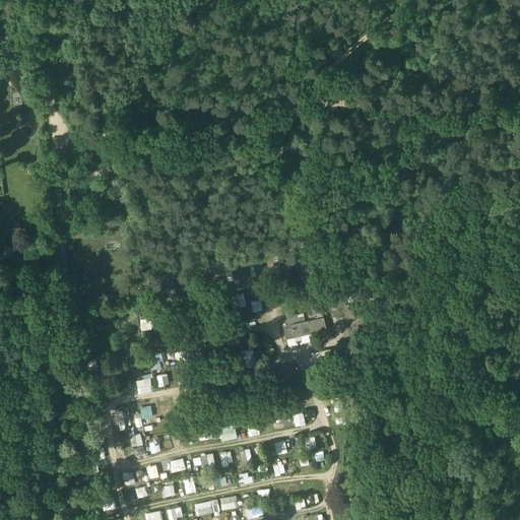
[(144,327),(153,326),(152,317),(143,318),(144,327)]
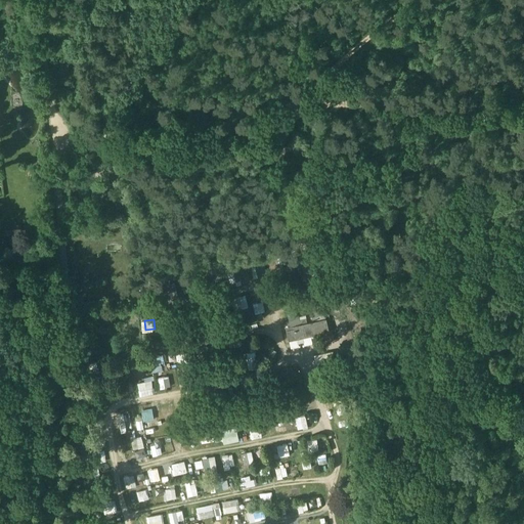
[(325,320),(294,328),(294,330),(286,332),(288,342),(329,333),(325,320)]
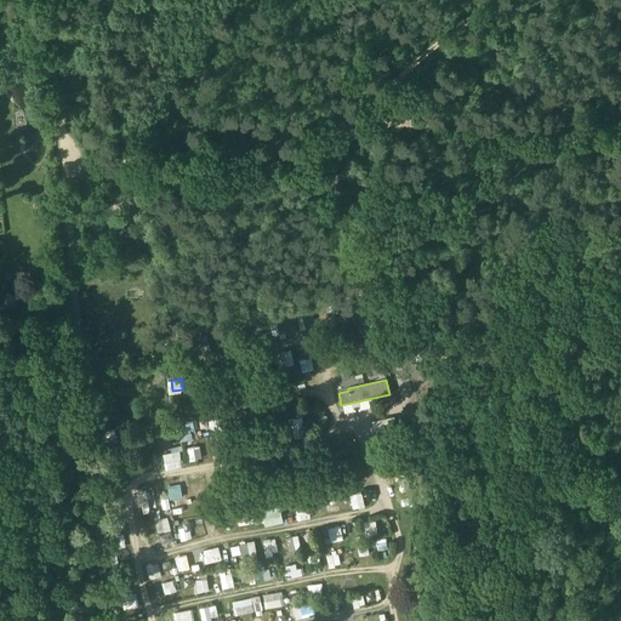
[(393,419),(372,423),(376,443),(398,438),(393,419)]
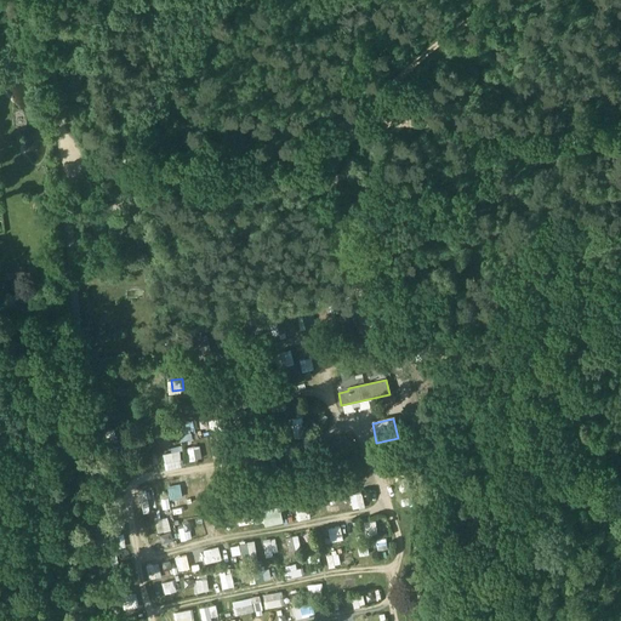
[(177,422),(180,440),(194,438),(192,421),(177,422)]
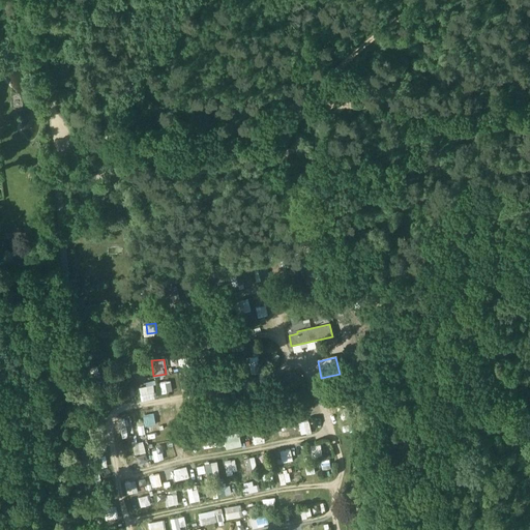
[(153,380),(139,381),(140,399),(155,396),(153,380)]
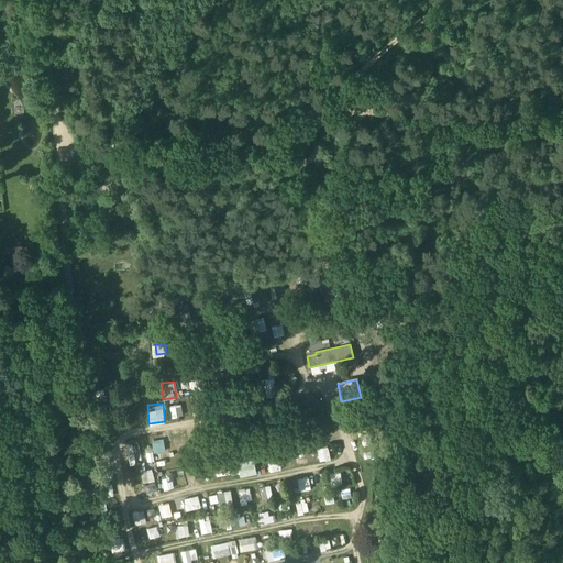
[(169,406),(172,416),(183,414),(180,404),(169,406)]
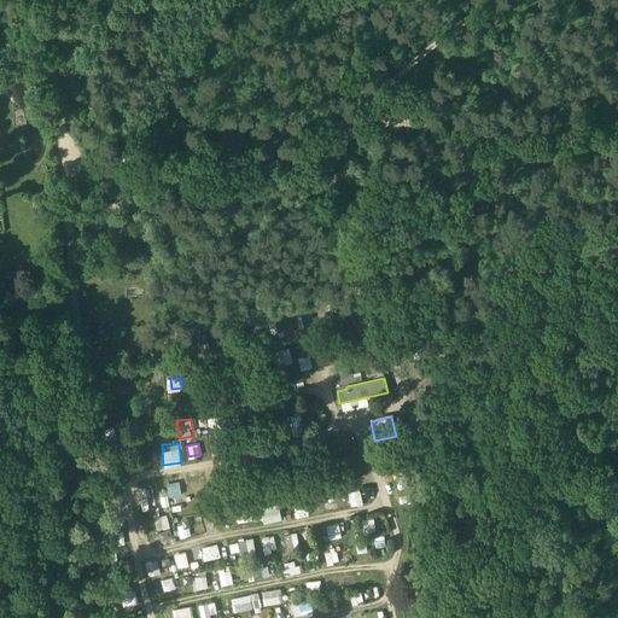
[(360,488),(348,491),(351,506),(363,503),(360,488)]
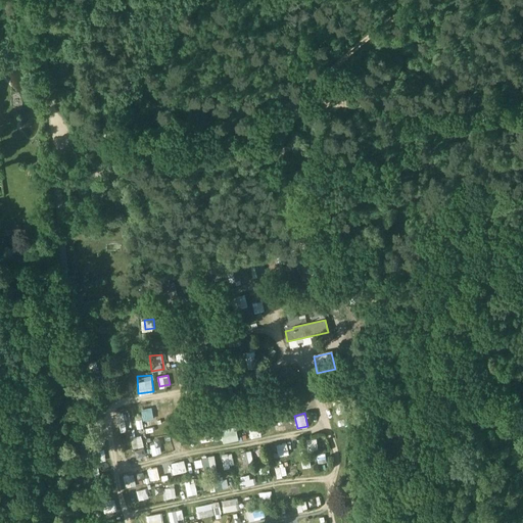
[(220,429),(224,442),(239,438),(236,425),(220,429)]
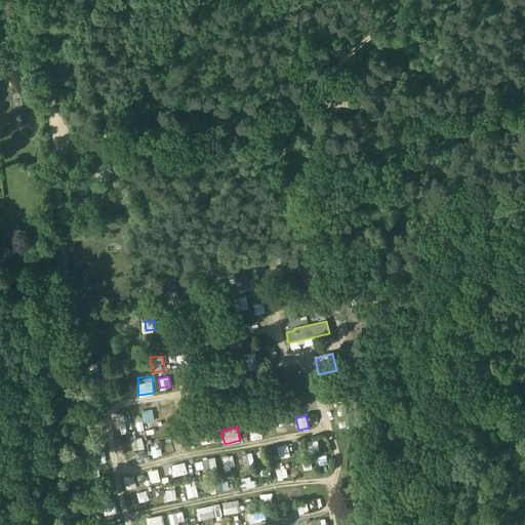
[(260,428),(249,429),(251,439),(263,437),(260,428)]
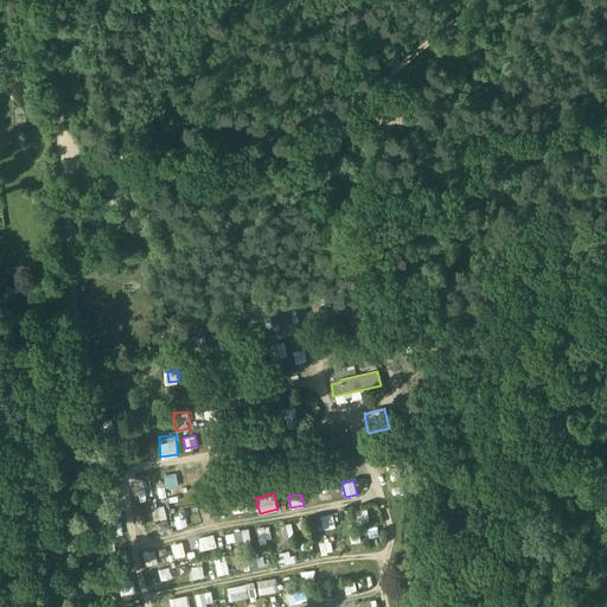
[(154,519),(167,517),(164,503),(151,506),(154,519)]
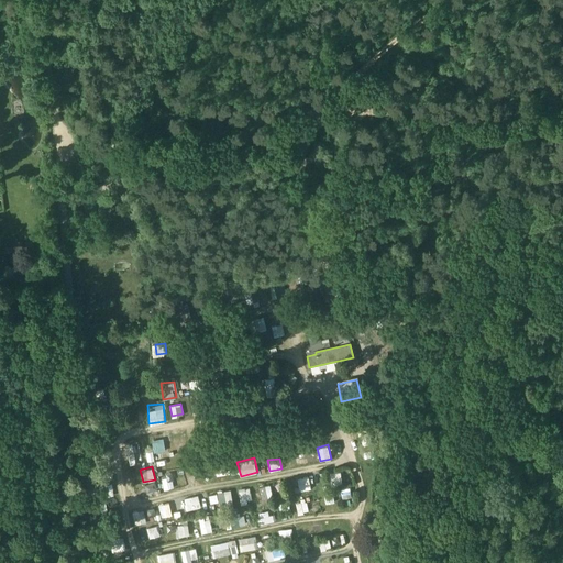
[(161,478),(163,488),(173,487),(172,477),(161,478)]
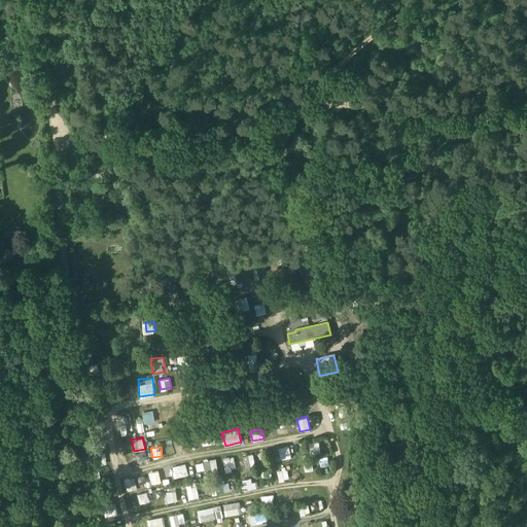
[(139,464),(150,460),(146,449),(135,453),(139,464)]
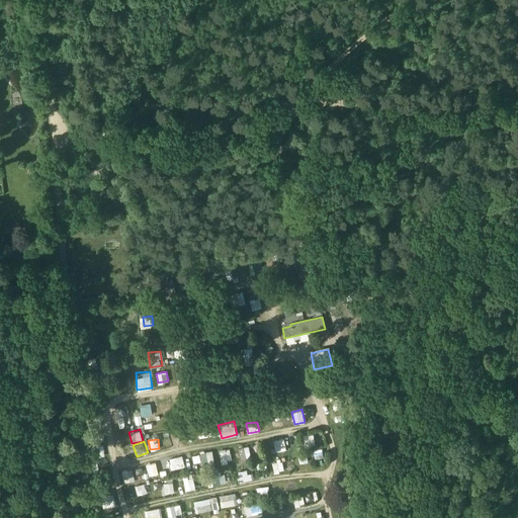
[(286,442),(274,444),(276,452),(287,450),(286,442)]
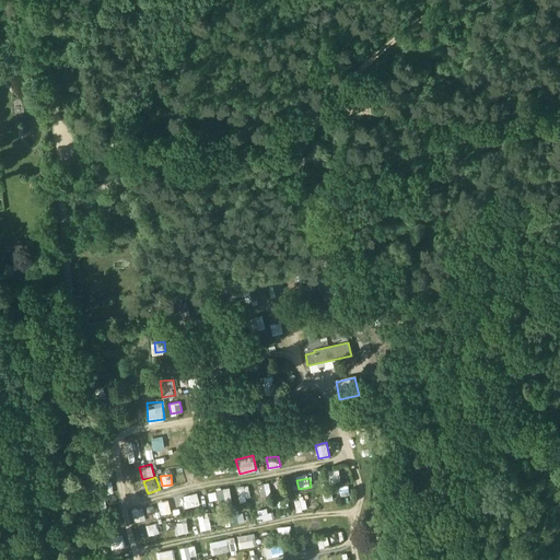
[(258,485),(260,493),(270,491),(268,482),(258,485)]
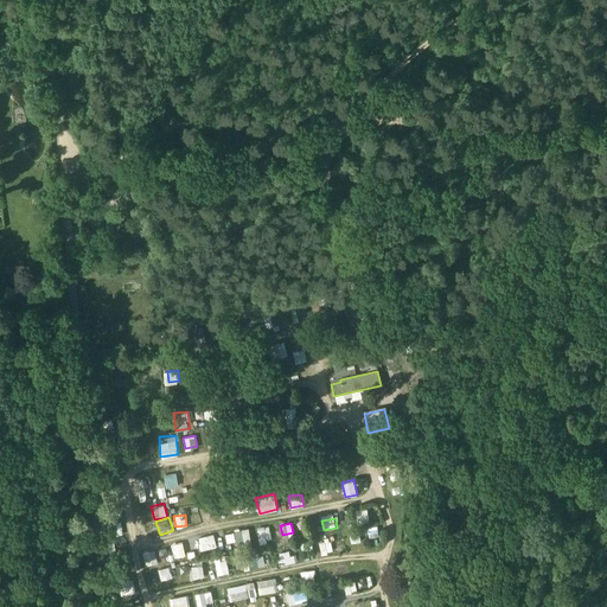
[(372,536),(374,543),(381,542),(377,524),(366,525),(369,536),(372,536)]
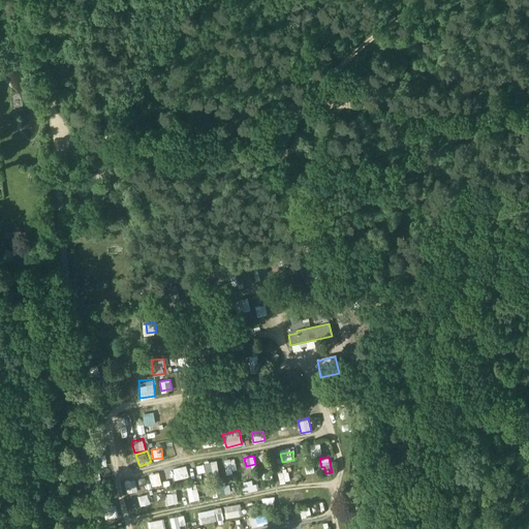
[(225,458),(225,469),(236,469),(236,458),(225,458)]
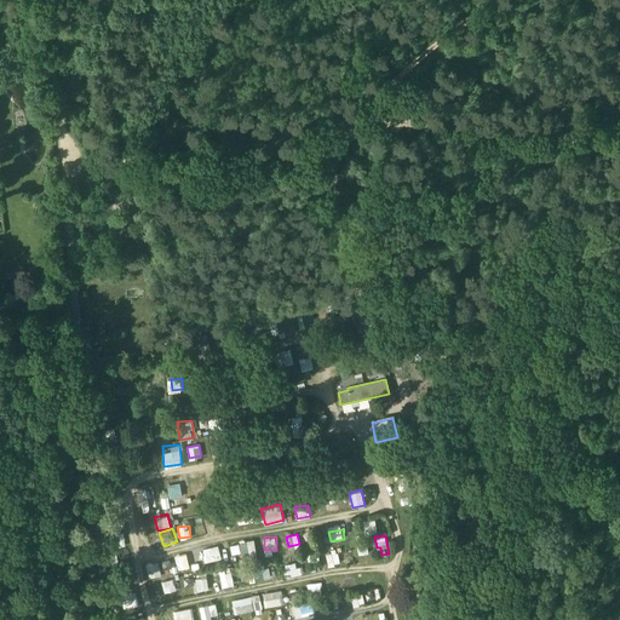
[(240,540),(242,557),(257,555),(254,538),(240,540)]
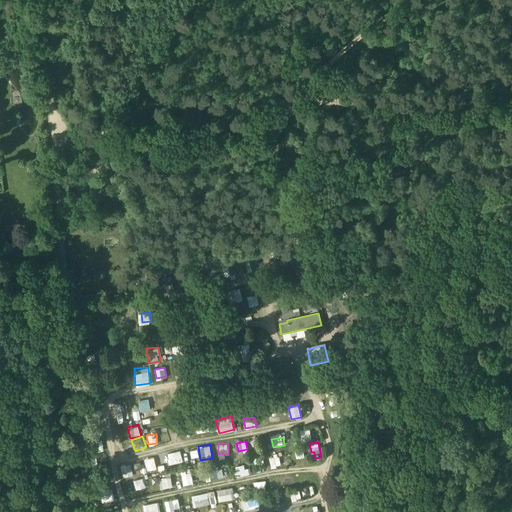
[(295,449),(296,456),(304,455),(302,447),(295,449)]
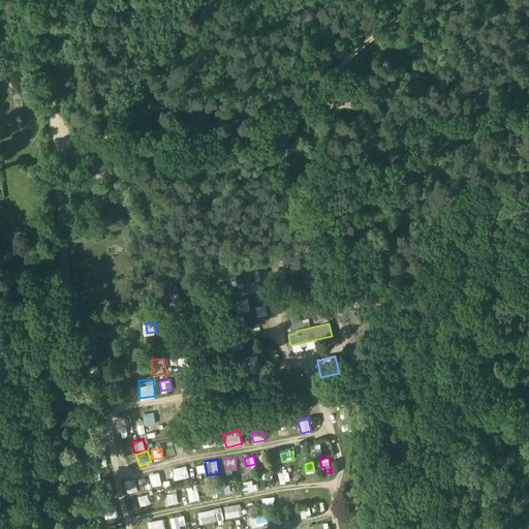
[(280,481),(290,479),(287,469),(278,472),(280,481)]
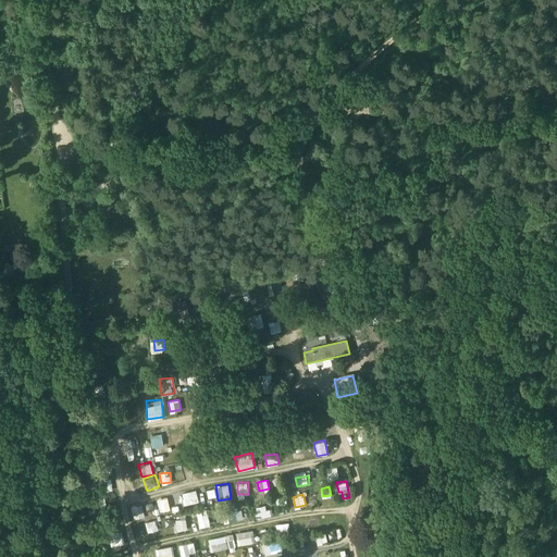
[(159,510),(170,508),(168,496),(157,498),(159,510)]
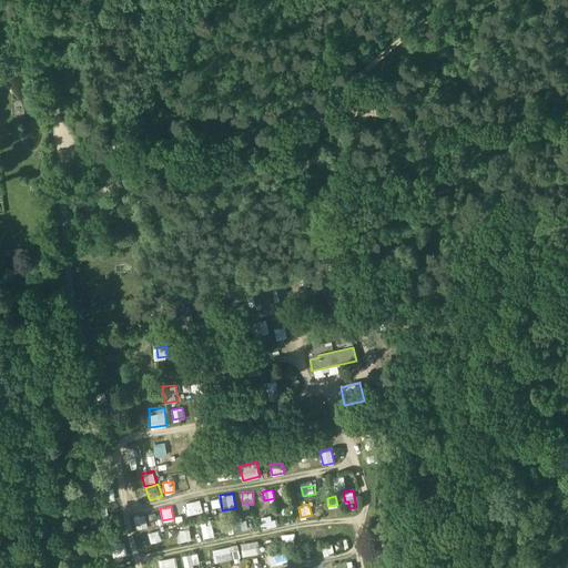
[(146,514),(135,515),(135,527),(146,527),(146,514)]
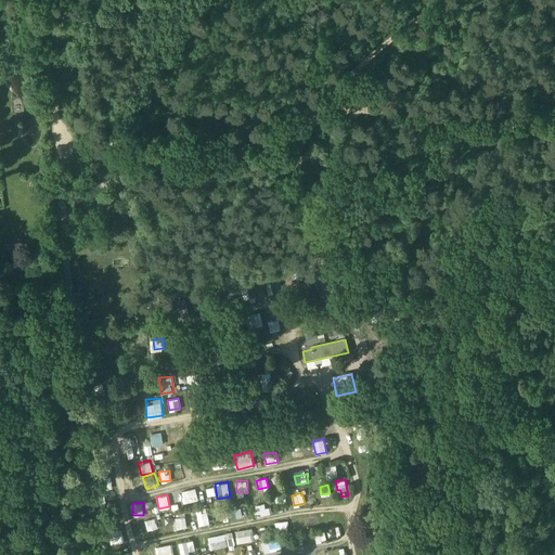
[(271,513),(270,506),(265,506),(265,502),(255,504),(257,515),(271,513)]
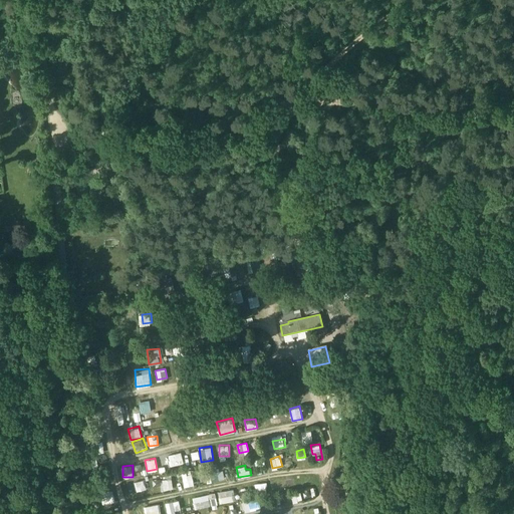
[(224,478),(223,469),(212,470),(213,480),(224,478)]
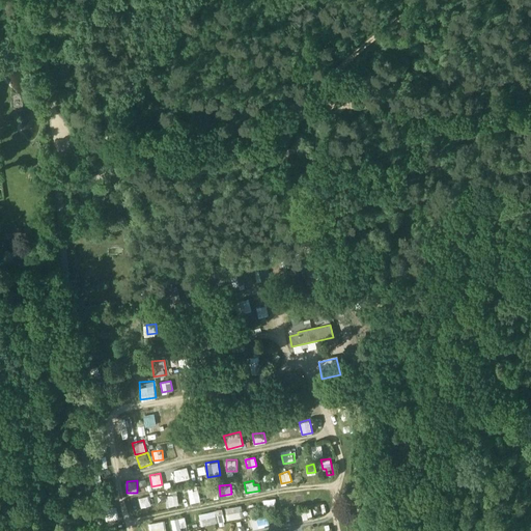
[(200,500),(198,486),(188,488),(190,502),(200,500)]
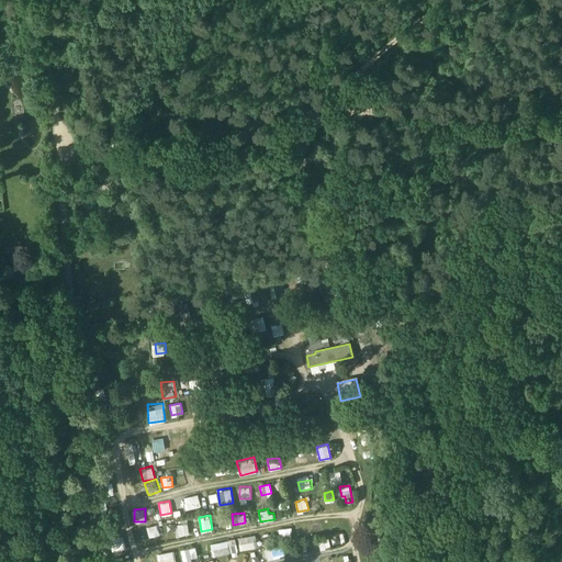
[(178,524),(179,535),(189,532),(188,521),(178,524)]
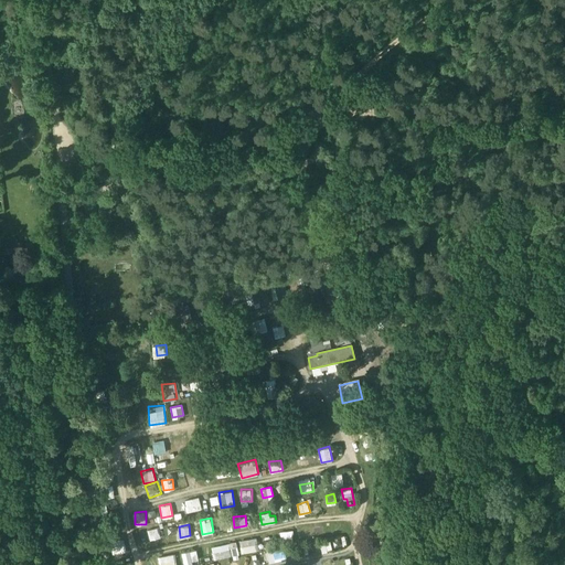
[(147,529),(150,540),(160,536),(158,525),(147,529)]
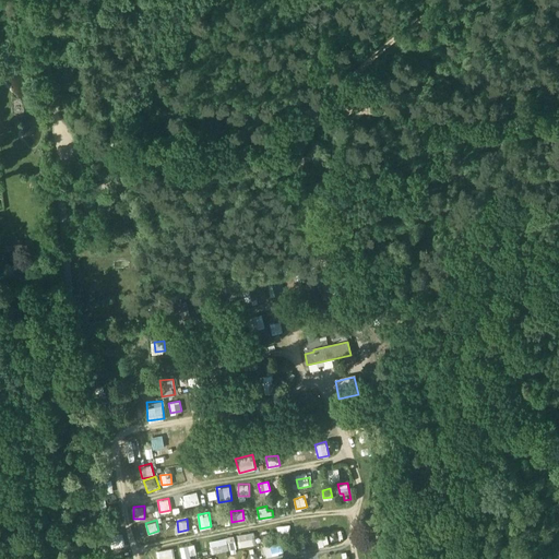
[(254,531),(237,533),(238,546),(256,544),(254,531)]
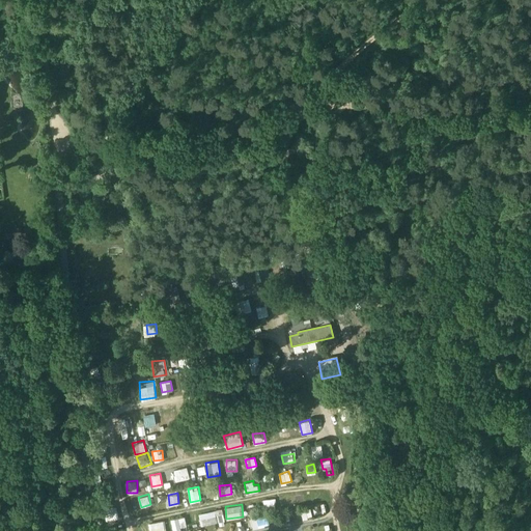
[(106,509),(108,519),(118,516),(116,506),(106,509)]
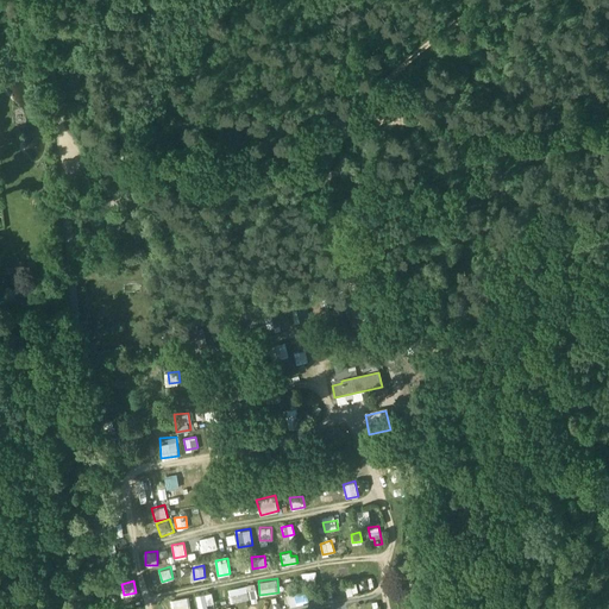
[(356,582),(345,584),(346,594),(357,591),(356,582)]
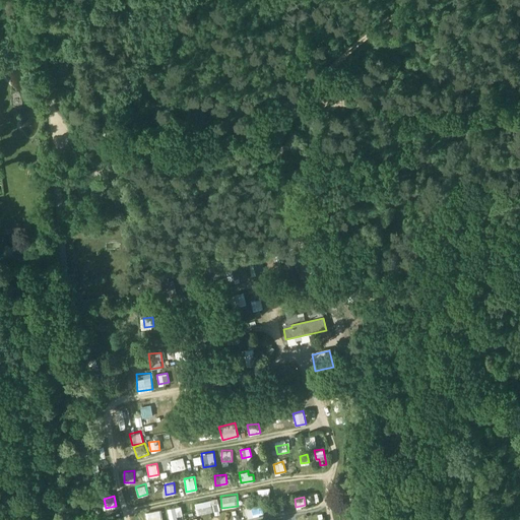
[(195,501),(196,513),(219,510),(218,502),(211,503),(211,499),(195,501)]
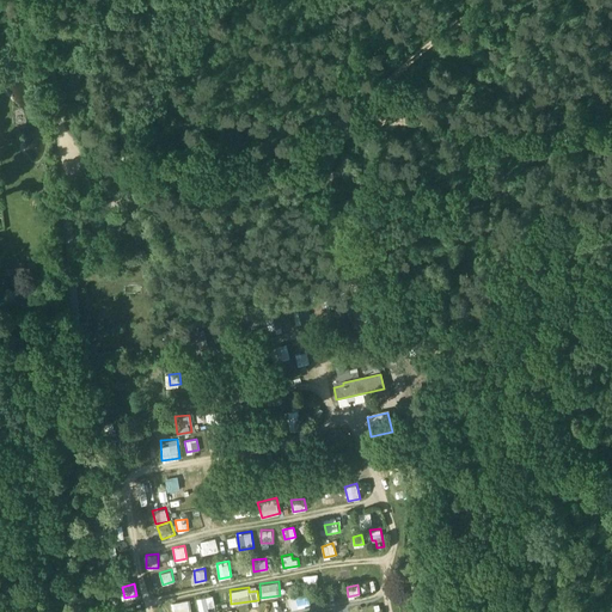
[(196,597),(199,611),(208,611),(208,606),(215,605),(213,594),(196,597)]
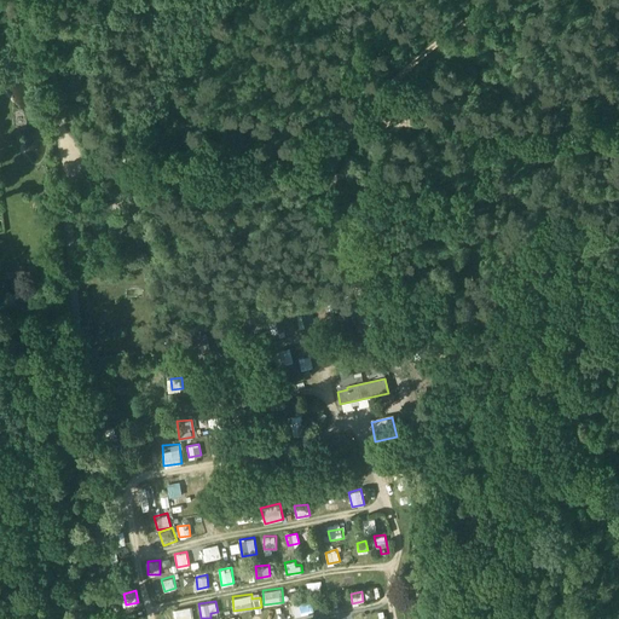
[(173,608),(174,618),(191,618),(194,618),(191,605),(173,608)]
